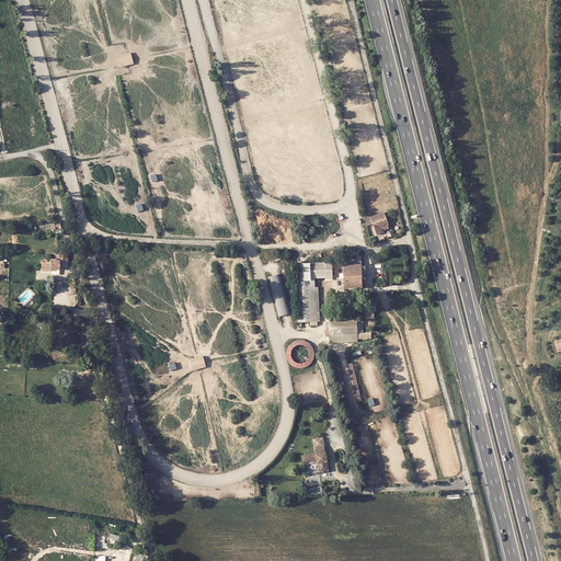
[(119,55),(122,67),(135,64),(133,53),(119,55)]
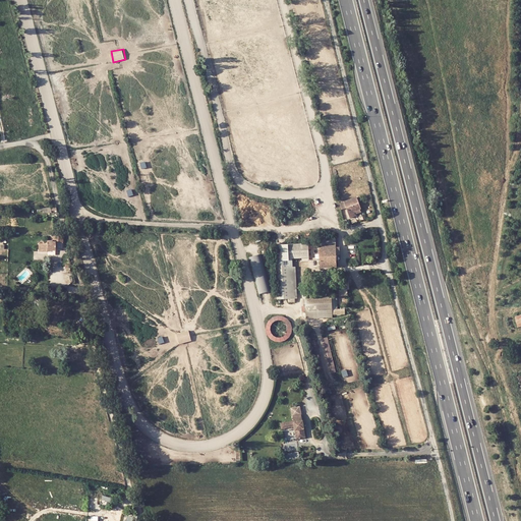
[(356,197),(339,204),(340,210),(346,208),(349,218),(354,216),(354,214),(353,211),(359,209),(360,209),(356,197)]
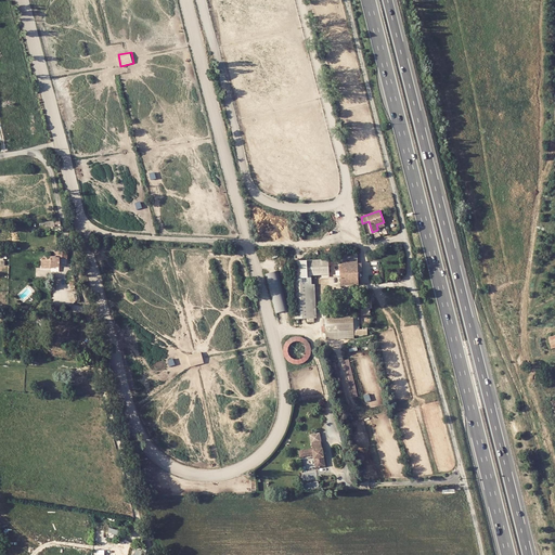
[(339,285),(358,284),(357,250),(338,252),(339,285)]
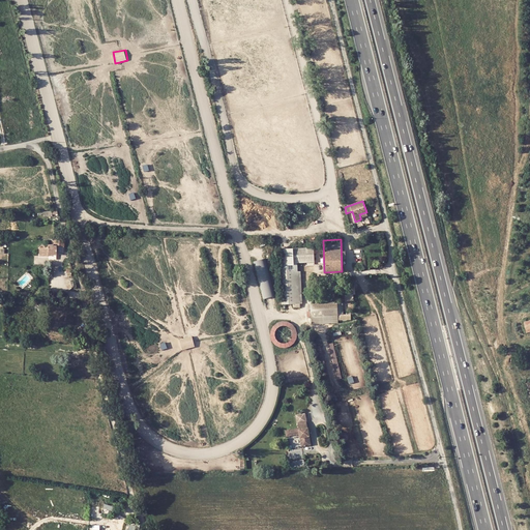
[(38,248),(38,256),(50,256),(50,254),(55,254),(55,245),(62,245),(62,240),(52,240),(52,245),(47,245),(47,248),(38,248)]
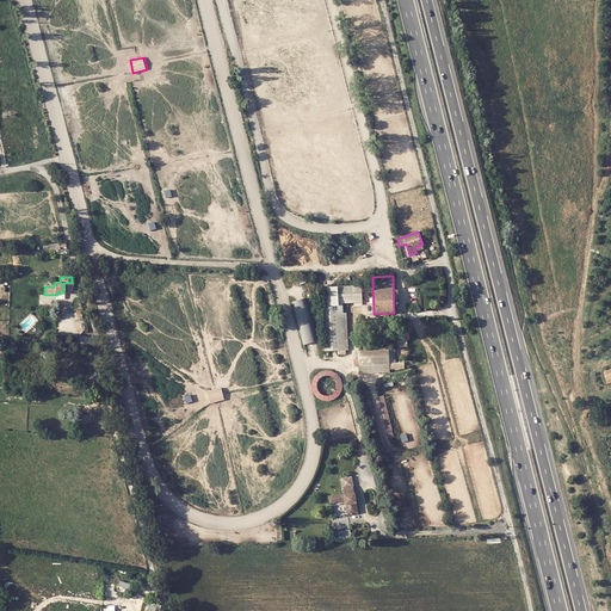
[(321,287),(325,351),(340,350),(338,302),(343,302),(360,302),(360,285),(337,287),(321,287)]
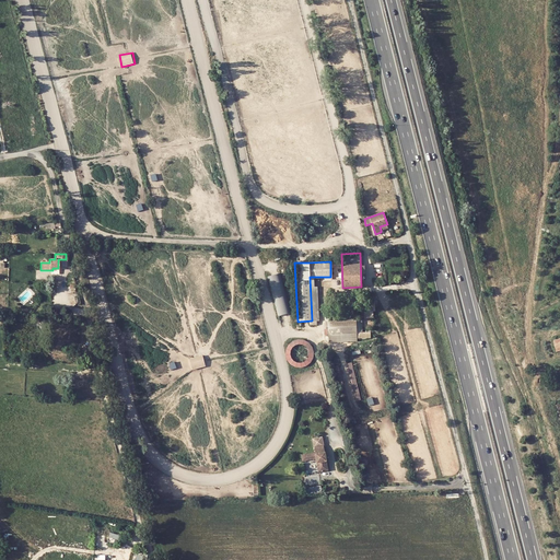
[(291,313),(282,273),(269,277),(278,316),(291,313)]
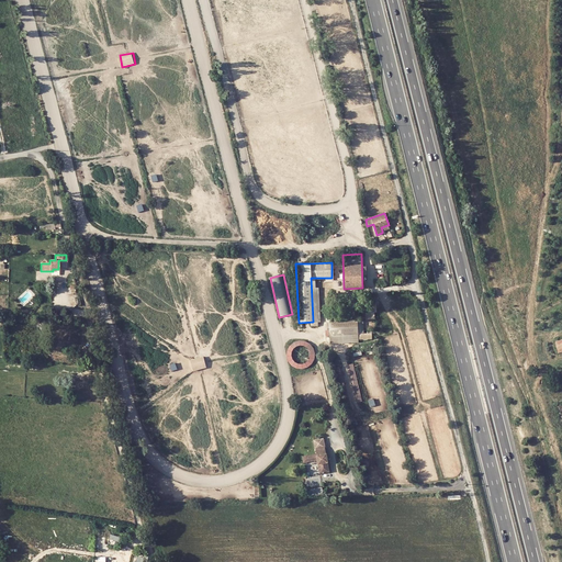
[(364,312),(373,312),(372,293),(363,294),(364,312)]
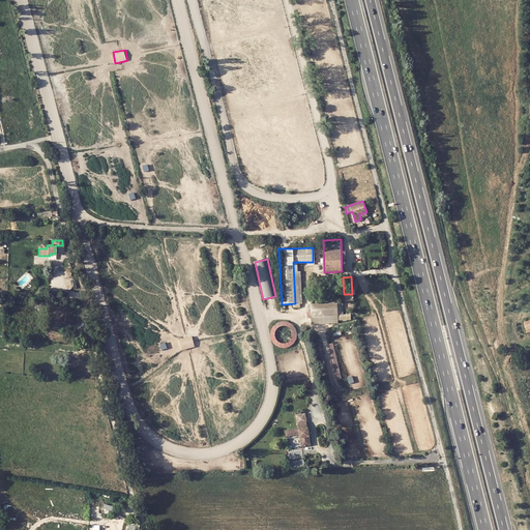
[(311,316),(336,315),(336,301),(310,302),(311,316)]
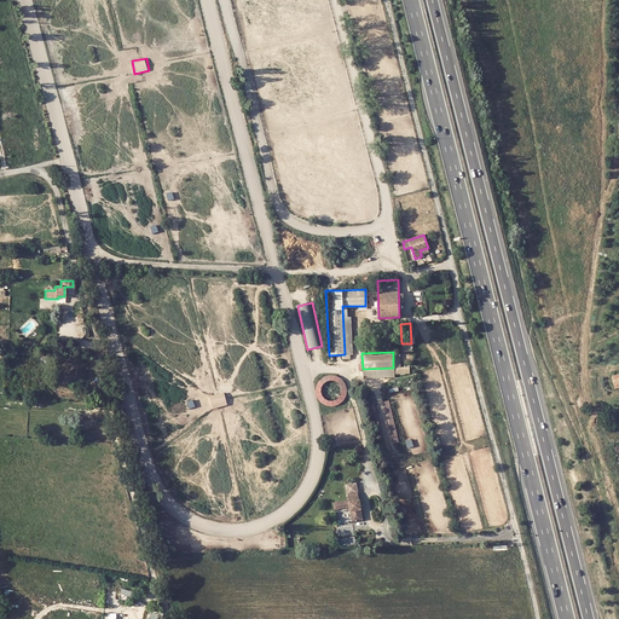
[(96,388),(97,392),(103,391),(100,381),(87,385),(88,389),(96,388)]
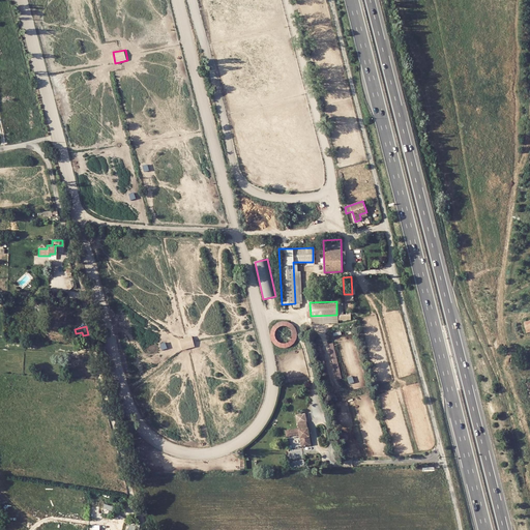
[(183,350),(196,347),(194,335),(181,339),(183,350)]
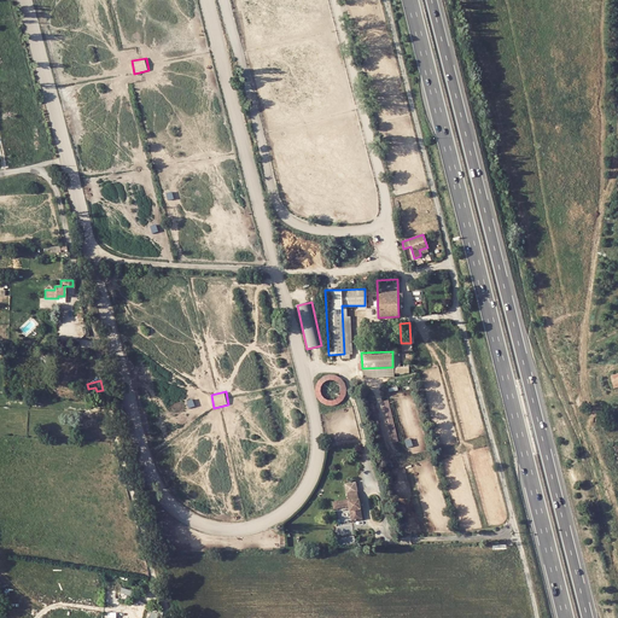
[(348,511),(350,511),(353,522),(361,520),(356,494),(345,495),(347,501),(332,503),(333,509),(348,507),(348,511)]
